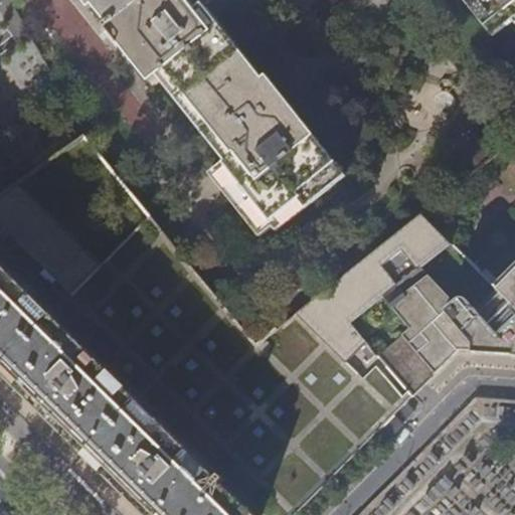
[(184,0),(81,0),(89,8),(100,1),(114,19),(104,27),(124,51),(151,84),(158,78),(225,161),(209,174),(217,183),(222,191),(261,236),(344,172),(333,159),(270,81),(266,84),(202,7),(195,12),(184,0)]
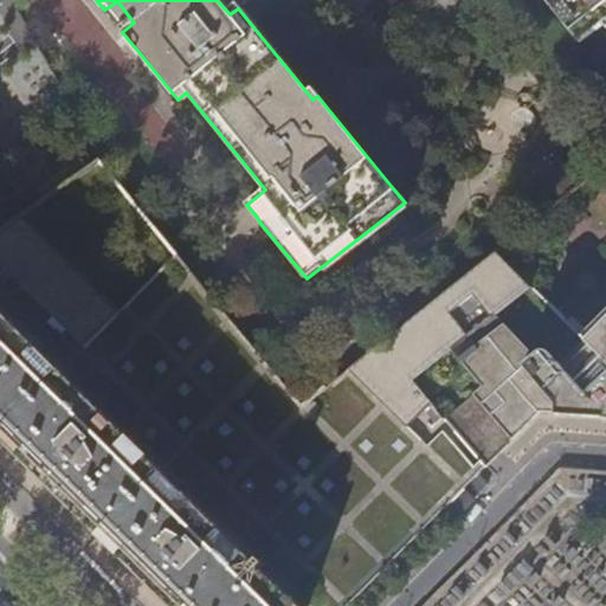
[(582,0),(539,0),(578,47),(603,27),(582,0)]
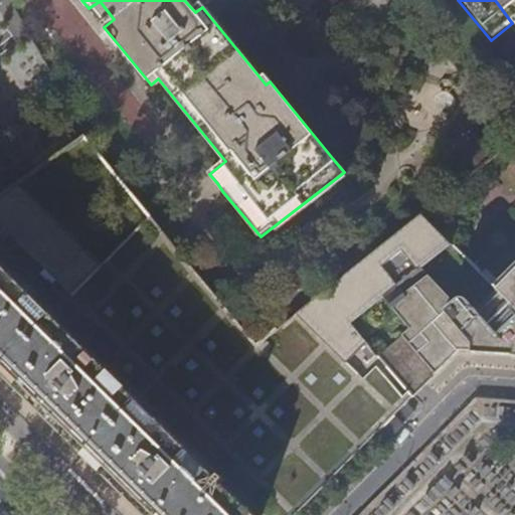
[(514,0),(495,0),(512,23),(514,20),(514,0)]
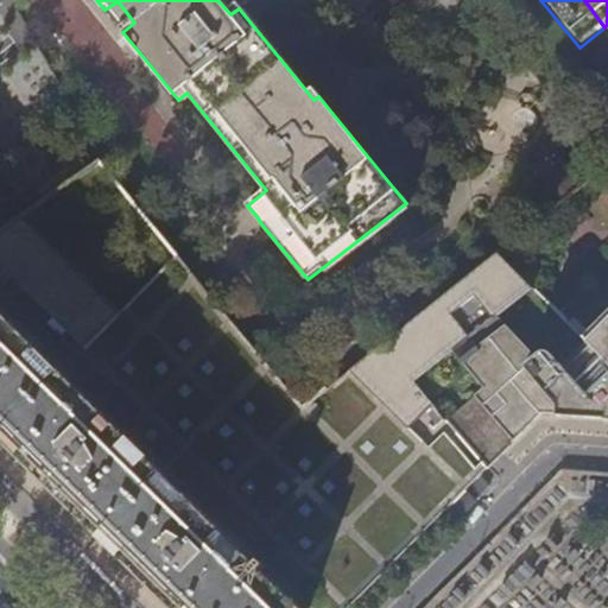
[(543,187),(557,206),(581,187),(567,168),(543,187)]
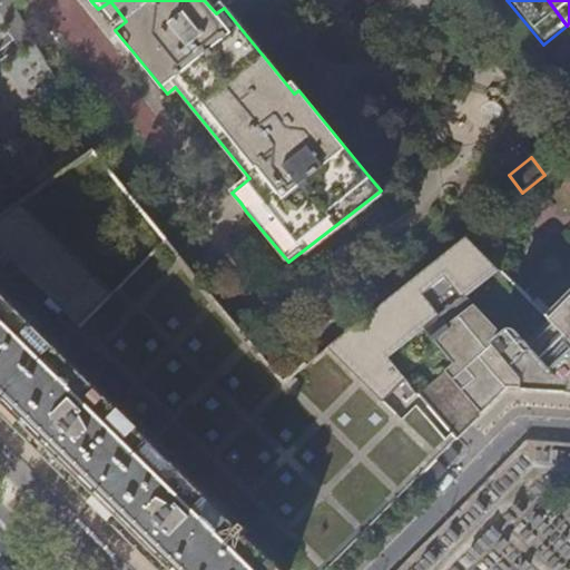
[(430,292),(448,314),(501,271),(467,236),(283,381),(226,312),(167,241),(112,295),(20,204),(0,217),(0,438),(21,460),(116,553),(133,569),(328,569),(458,440),(390,360),(425,332),(408,310),(430,292)]
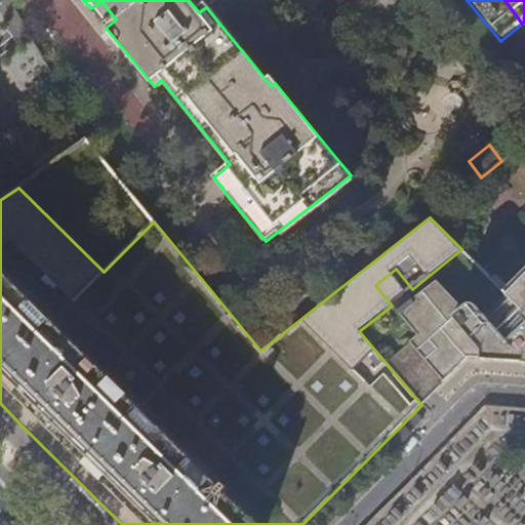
[(524,314),(505,293),(461,249),(412,289),(392,306),(359,331),(421,405),(469,358),(524,363),(524,314)]
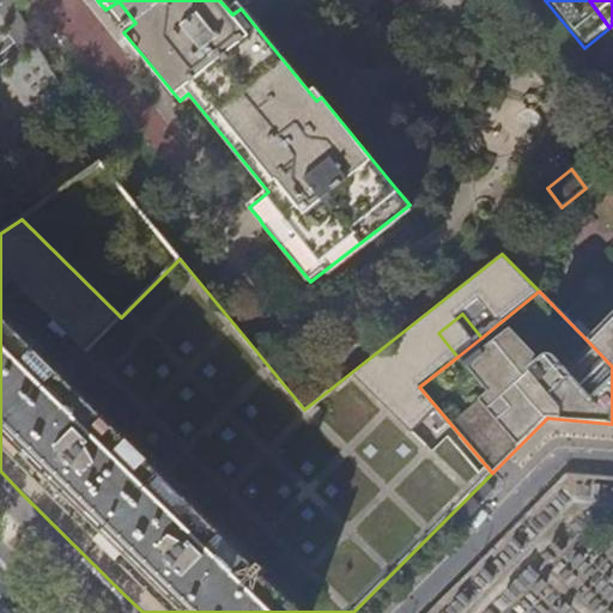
[(612,317),(589,343),(612,366),(612,317)]
